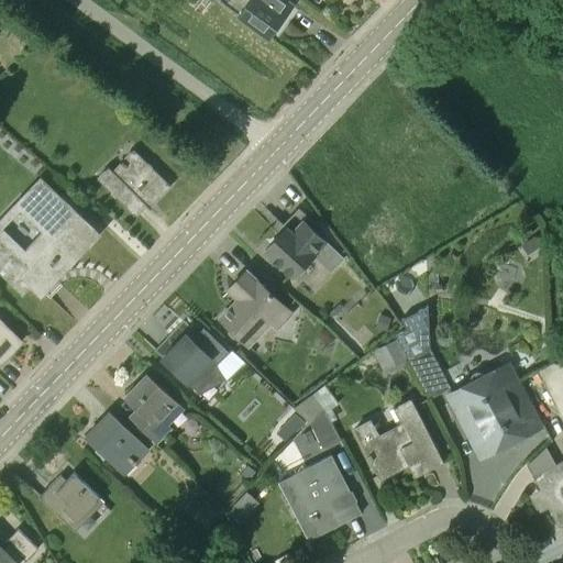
[(266,34),(278,18),(275,15),(284,3),(278,0),(229,0),(225,6),(266,34)]
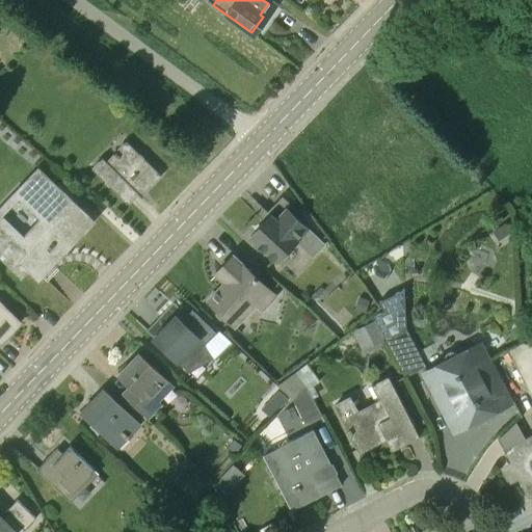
[(158,174),(125,142),(105,161),(102,158),(91,168),(126,203),(136,192),(138,194),(158,174)]
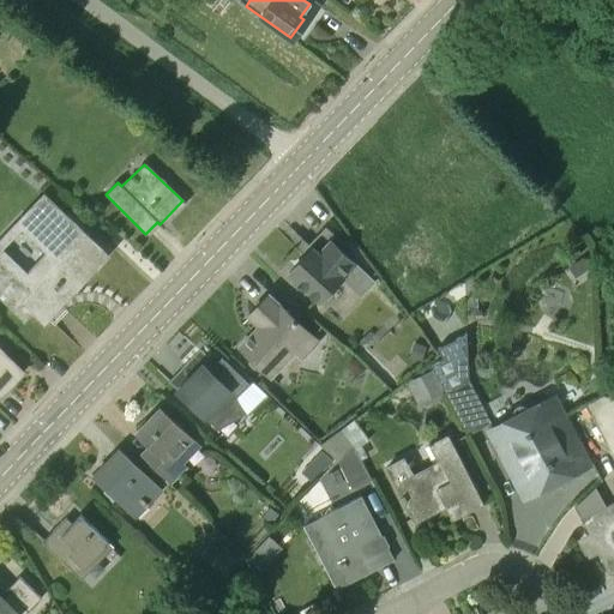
[(0,247),(0,299),(24,321),(37,308),(42,313),(97,254),(44,205),(20,229),(46,253),(26,274),(0,247)]
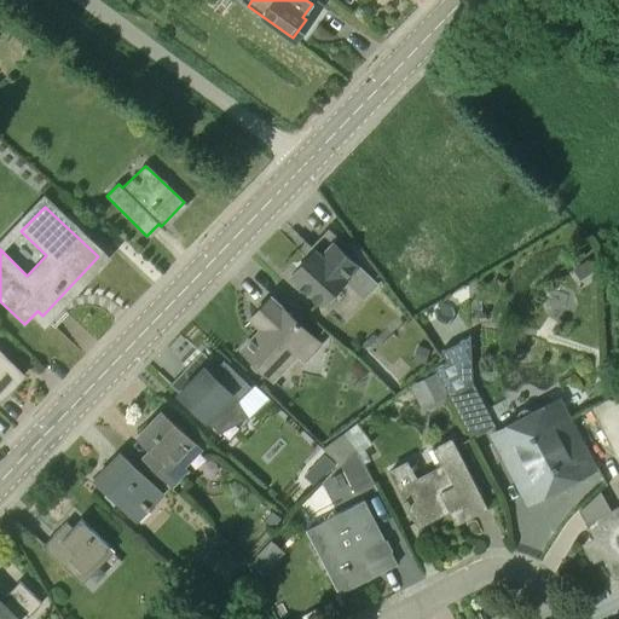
[(376,284),(350,259),(354,254),(328,229),(311,247),(314,252),(290,276),(322,306),(346,281),(364,298),(376,284)]
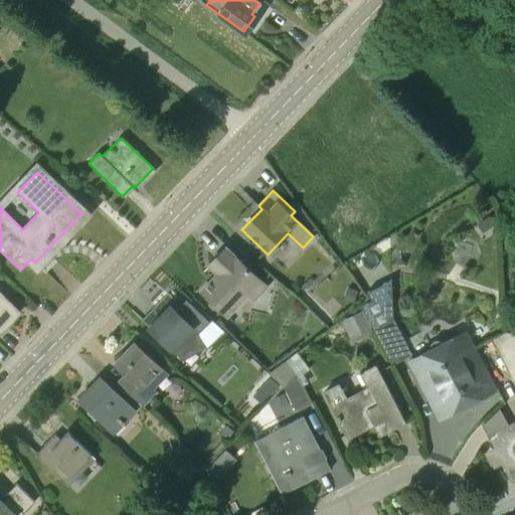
[(490,215),(477,223),(482,232),(496,224),(490,215)]
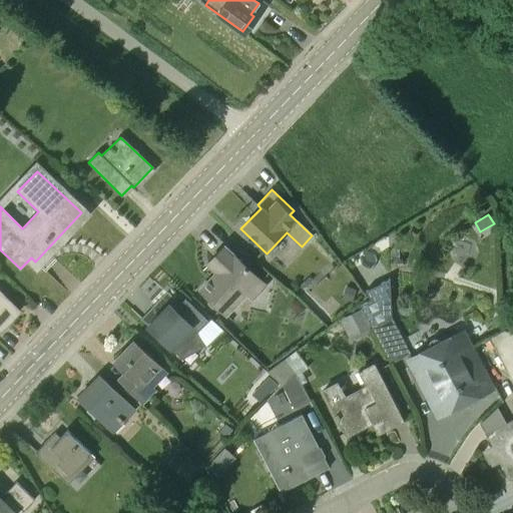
[(252,303),(267,288),(224,247),(206,266),(215,274),(199,291),(226,318),(246,297),(252,303)]
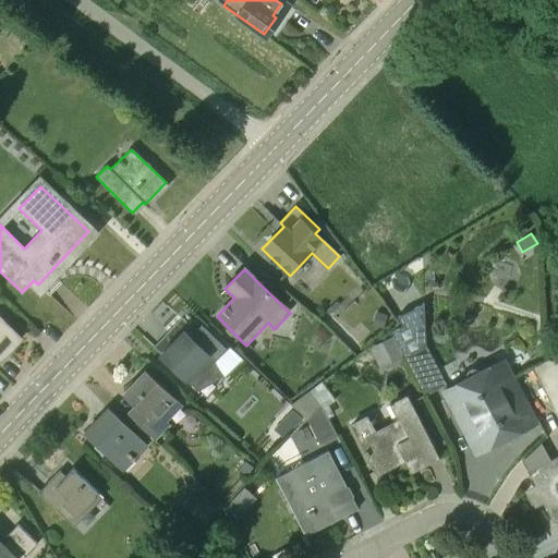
[(377,312),(373,325),(384,328),(388,315),(377,312)]
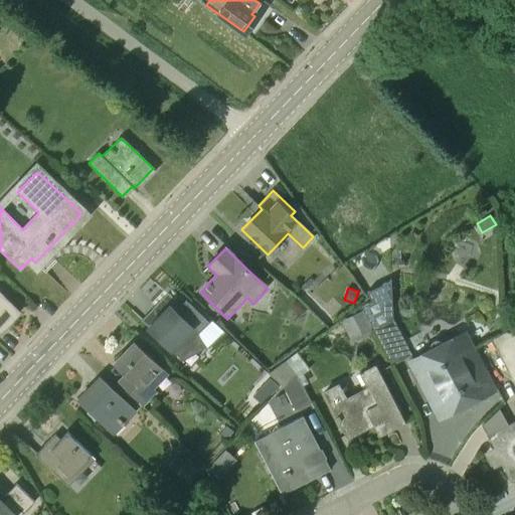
[(0,332),(19,312),(0,293),(0,332)]
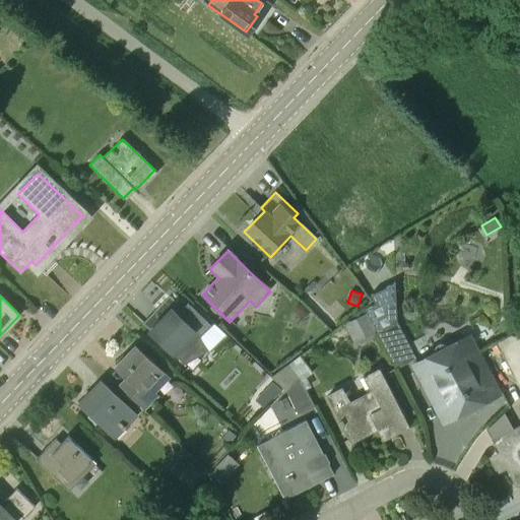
[(209,326),(186,304),(185,304),(188,307),(178,317),(170,310),(148,332),(174,356),(176,354),(185,364),(208,350),(200,336),(209,326)]
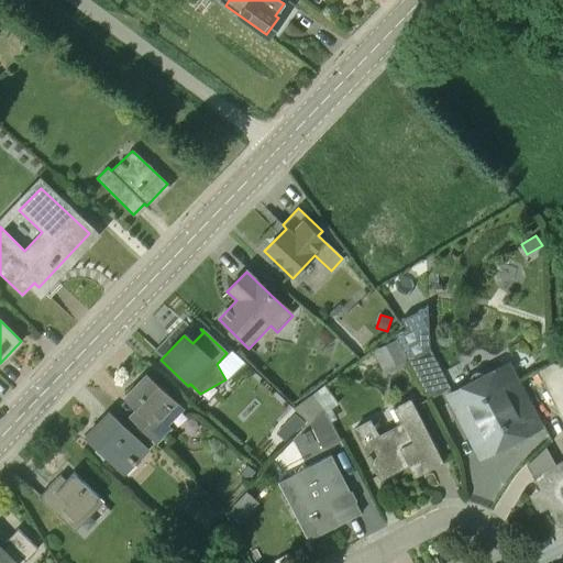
[(397,338),(372,350),(378,362),(403,350),(397,338)]
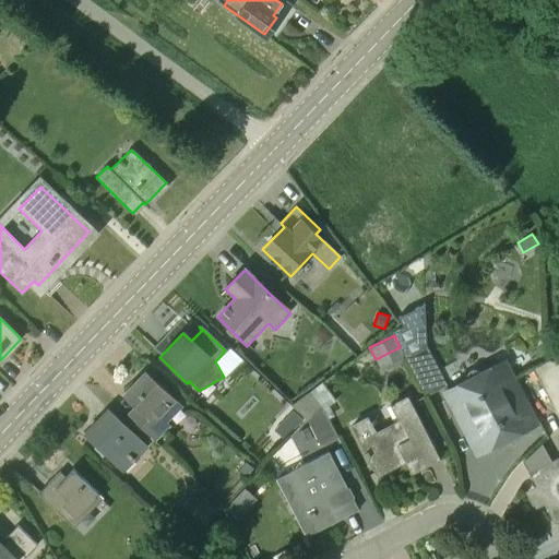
[(424,397),(445,387),(426,348),(404,359),(424,397)]
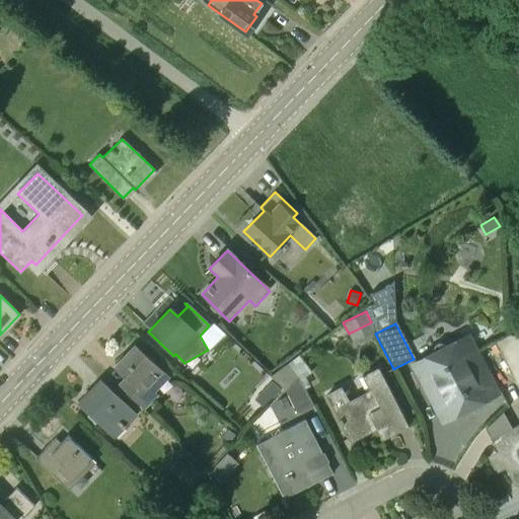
[(518,337),(510,334),(496,342),(518,386),(518,337)]
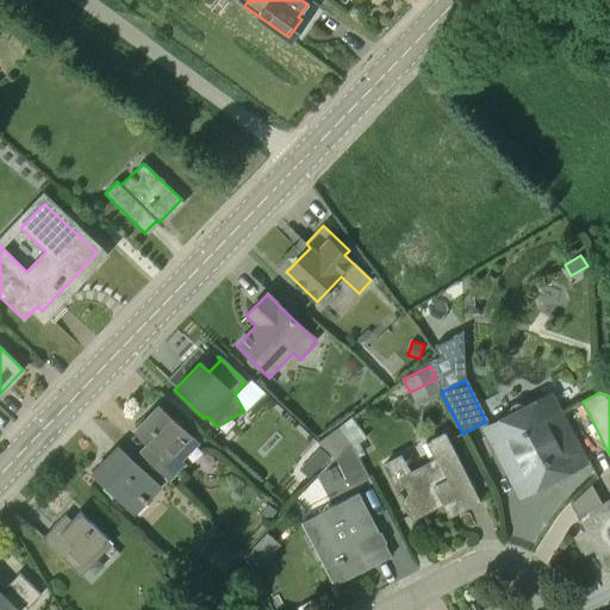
[(529,491),(577,466),(558,431),(566,428),(549,394),(486,428),(520,491),(527,487),(529,491)]
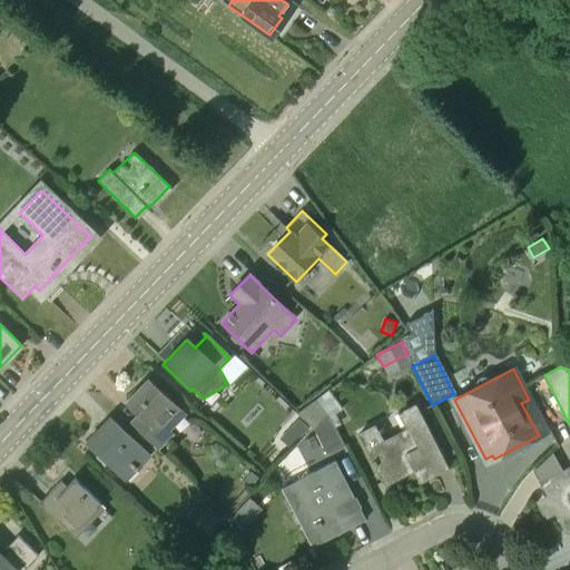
[(158,452),(174,435),(170,432),(185,416),(147,380),(126,402),(137,413),(128,423),(158,452)]
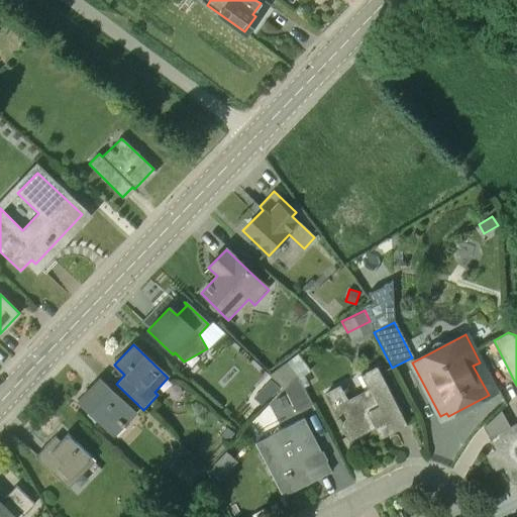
[(287,360),(270,374),(281,384),(284,386),(285,388),(298,375),(287,360)]
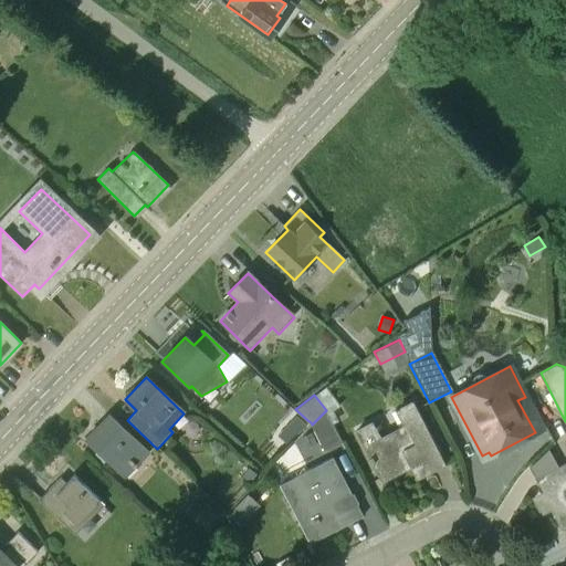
[(444,465),(412,401),(398,408),(399,409),(394,411),(401,427),(379,438),(371,421),(354,430),(380,483),(420,463),(427,475),(428,475),(428,473),(444,465)]
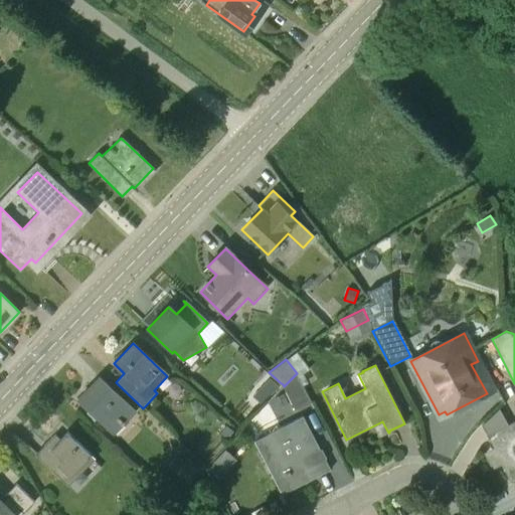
[(277,381),(267,372),(251,388),(262,397),(277,381)]
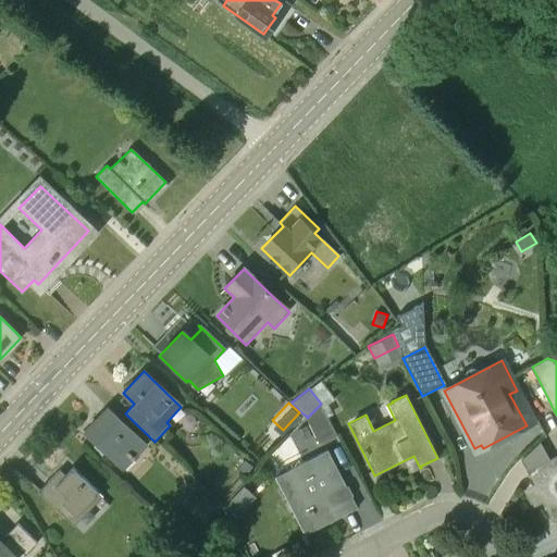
[(321,404),(307,418),(320,444),(337,435),(321,405),(321,404)]
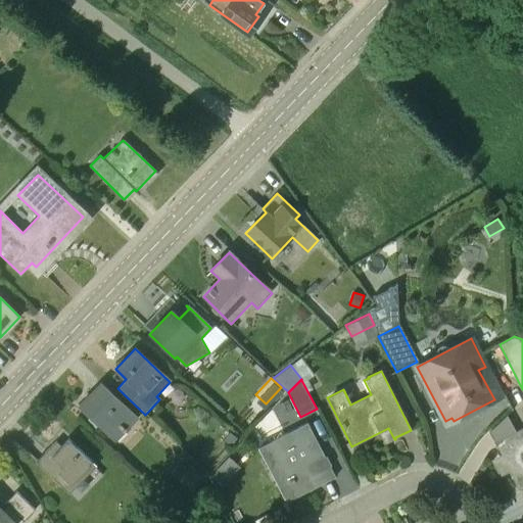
[(115,443),(137,420),(101,384),(79,407),(115,443)]
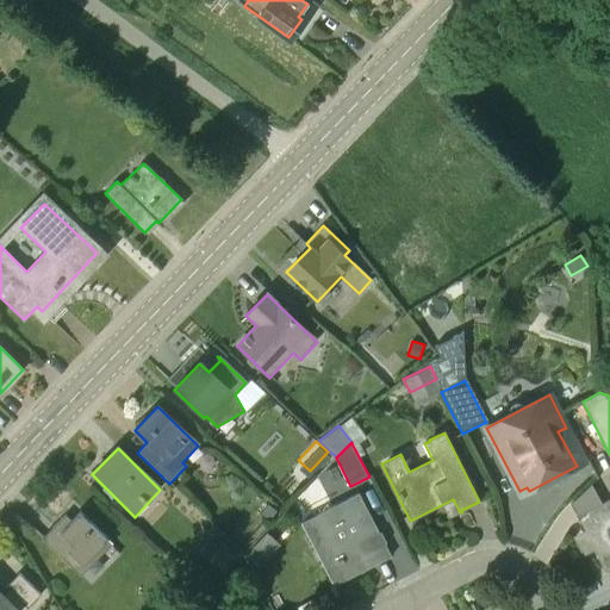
[(378,534),(358,495),(300,524),(332,587),(391,558),(384,545),(378,534)]
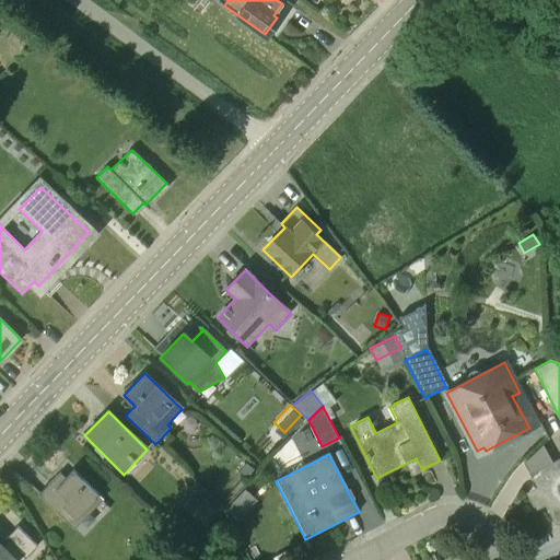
[(559,458),(555,462),(528,475),(555,525),(559,522),(559,458)]
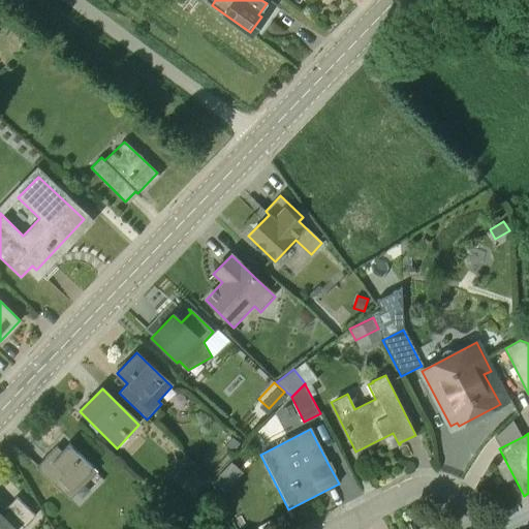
[(234,434),(225,443),(234,452),(242,442),(234,434)]
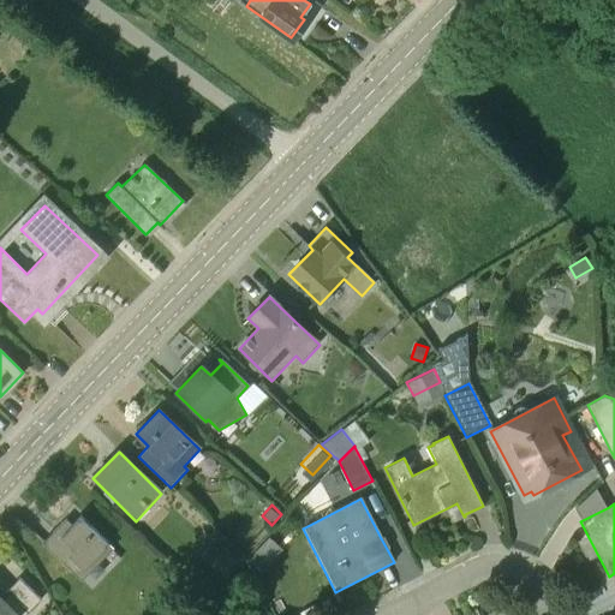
[(113,550),(79,517),(72,525),(66,519),(41,544),(81,583),(113,550)]
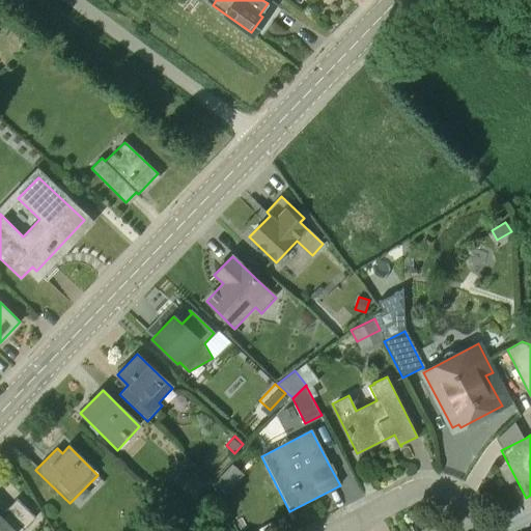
[(222,477),(216,484),(225,493),(231,486),(222,477)]
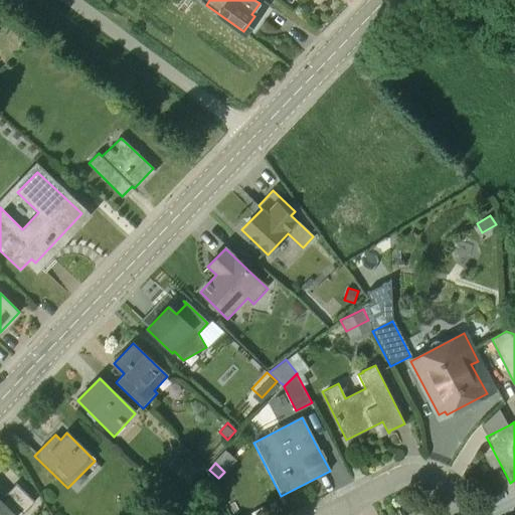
[(339,471),(290,493),(296,508),(345,486),(339,471)]
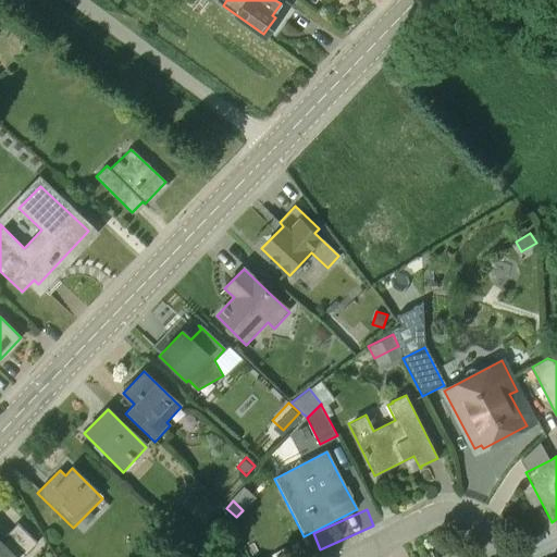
[(23,556),(36,545),(16,525),(4,536),(9,541),(3,546),(0,543),(0,556),(23,556),(24,556),(23,556)]
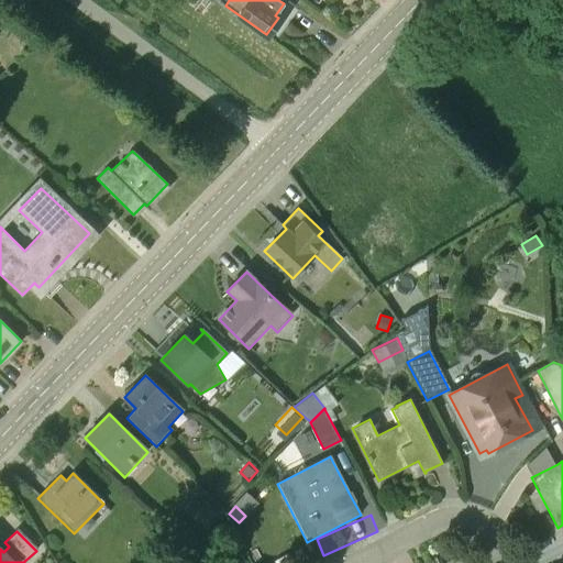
[(192,555),(199,562),(209,562),(214,559),(201,547),(192,555)]
